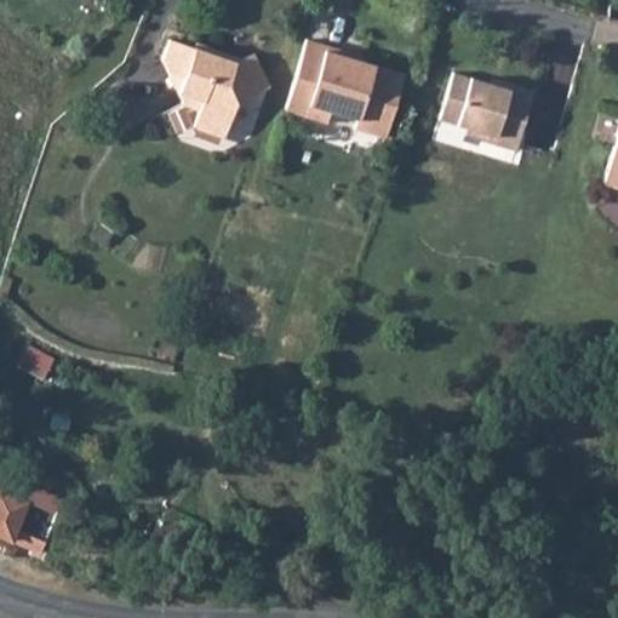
[(406,73),(349,55),(350,51),(312,39),(292,103),(308,109),(305,114),(327,120),(331,110),(360,120),(359,127),(387,137),(406,73)]
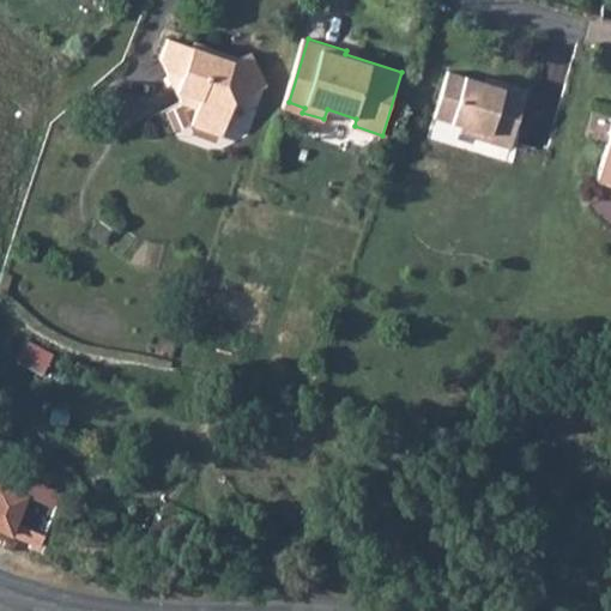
[(233,71),(213,62),(216,56),(194,49),(193,53),(170,44),(162,64),(181,109),(197,115),(192,129),(223,143),(235,109),(255,100),(264,82),(253,60),(233,71)]
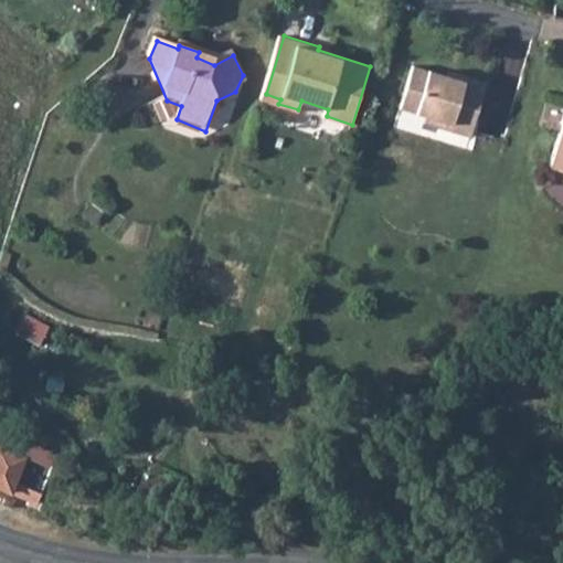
[(487,83),(467,76),(465,82),(415,66),(402,109),(428,117),(426,124),(470,137),(487,83)]
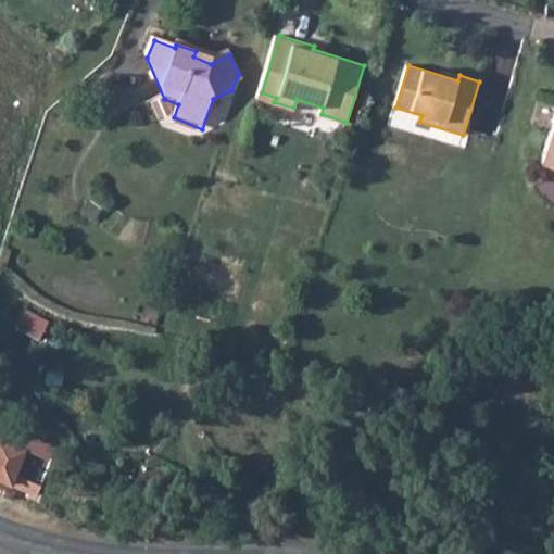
[(553,115),(541,162),(553,165),(553,115)]
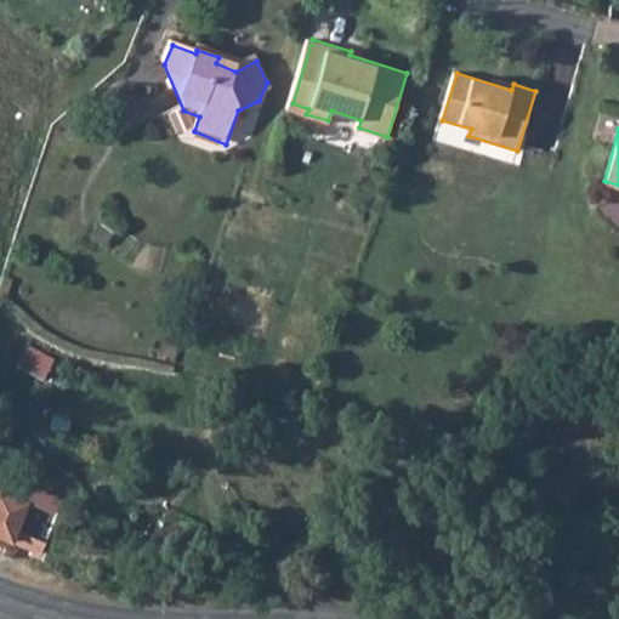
[(0,534),(38,551),(56,509),(23,495),(21,501),(0,490),(0,534)]
